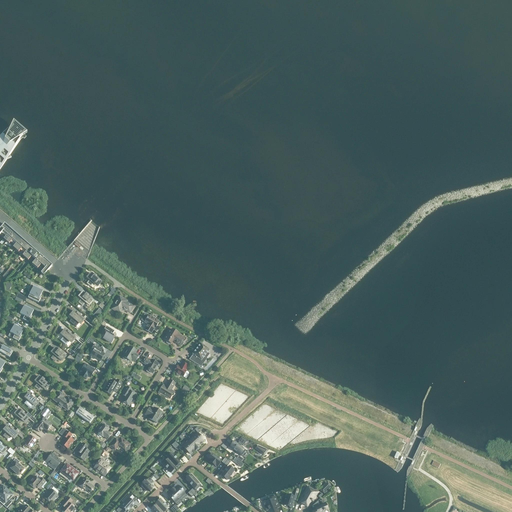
[(0,169),(5,162),(6,161),(11,158),(9,156),(21,138),(23,137),(23,138),(27,135),(22,130),(21,131),(18,128),(18,127),(13,123),(11,127),(10,129),(0,138),(0,169)]
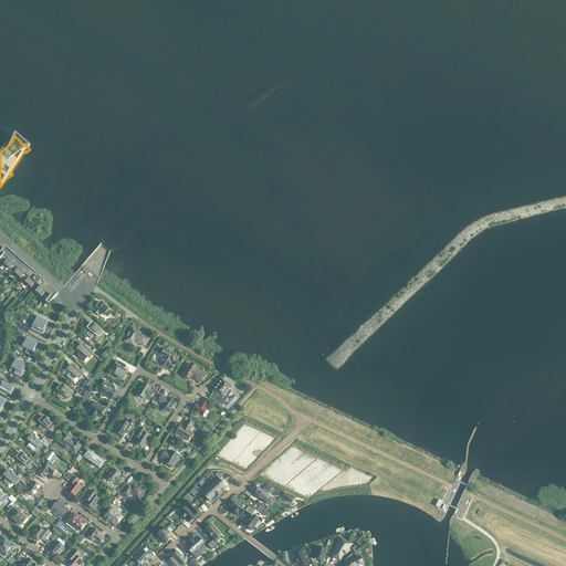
[(0,261),(1,262),(10,253),(4,248),(0,253),(0,261)]
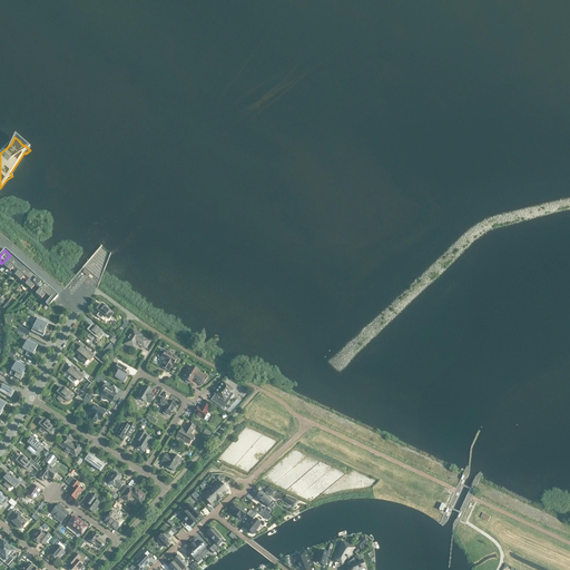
[(10,255),(1,264),(7,268),(16,259),(10,255)]
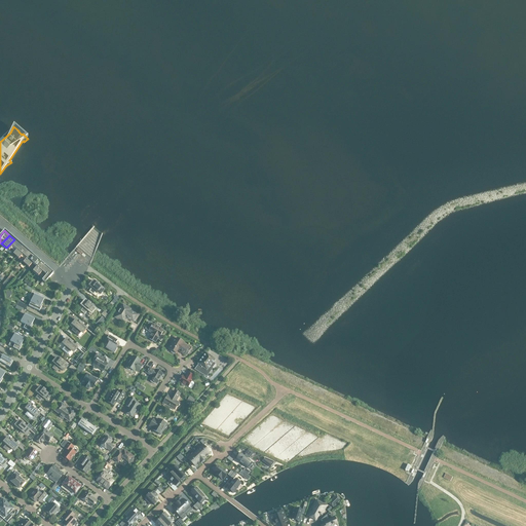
[(14,239),(6,248),(11,253),(20,243),(14,239)]
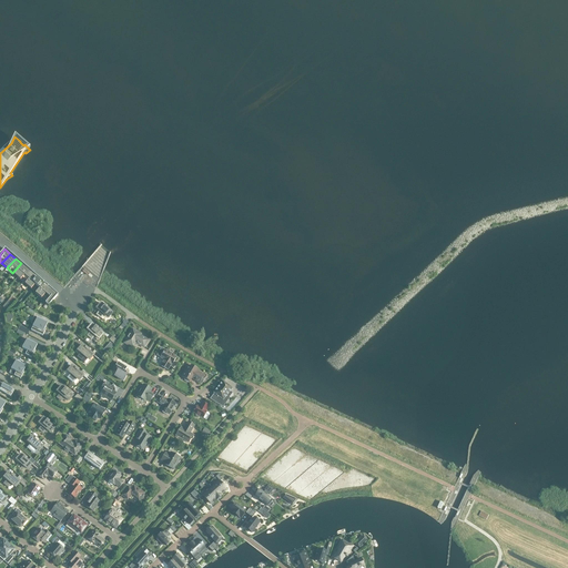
[(21,263),(12,273),(18,277),(26,267),(21,263)]
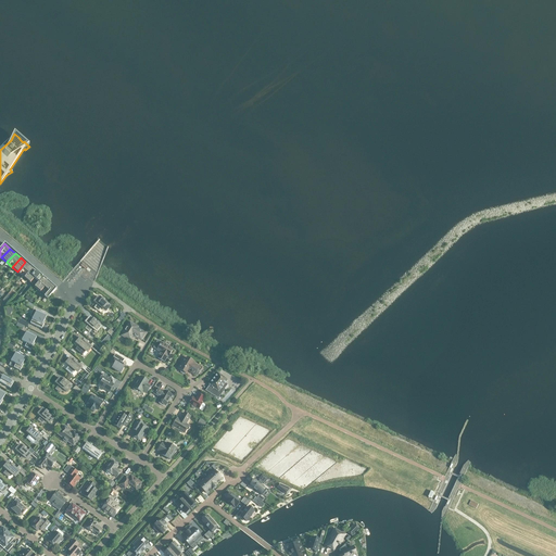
[(25,262),(17,272),(22,276),(25,273),(30,266),(25,262)]
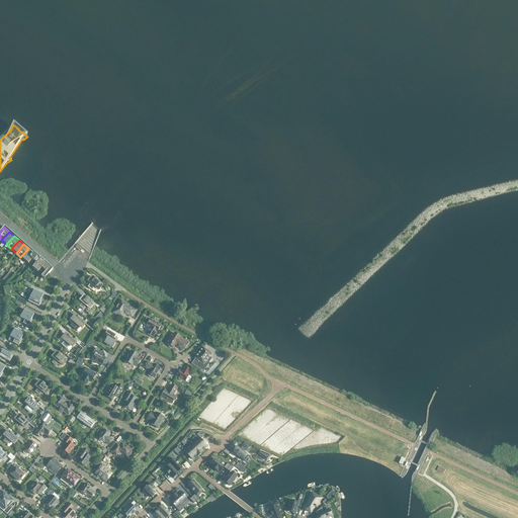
[(20,257),(18,260),(21,262),(20,262),(23,264),(25,261),(32,253),(29,251),(25,256),(23,254),(20,257)]
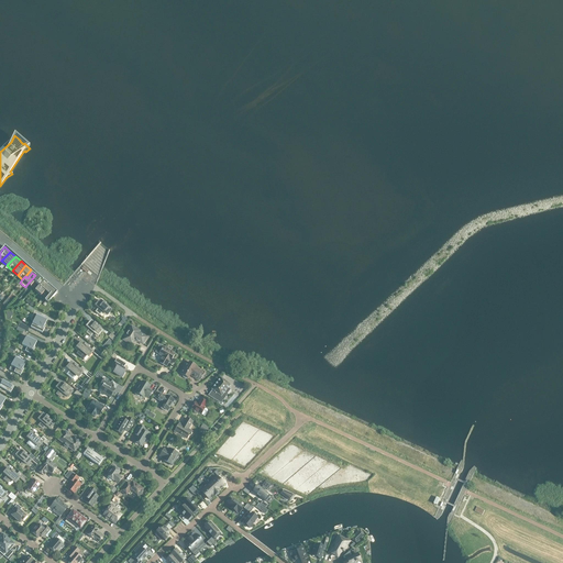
[(35,275),(28,284),(33,288),(42,278),(36,274),(35,275)]
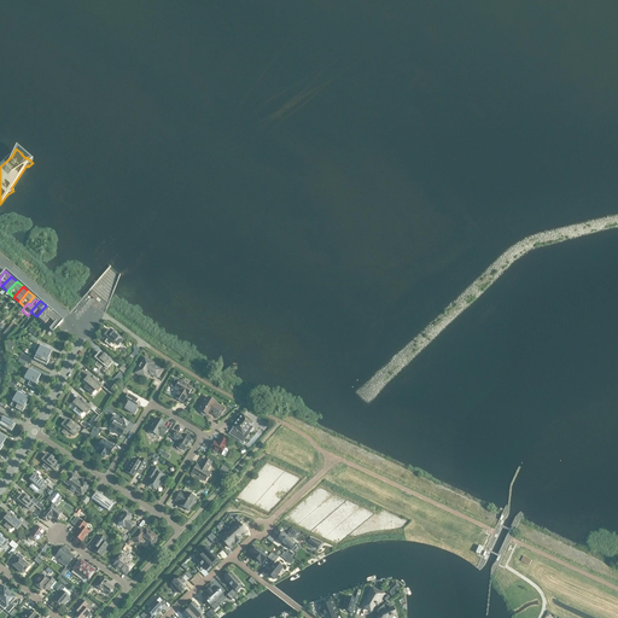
[(36,316),(42,321),(51,312),(46,305),(36,316)]
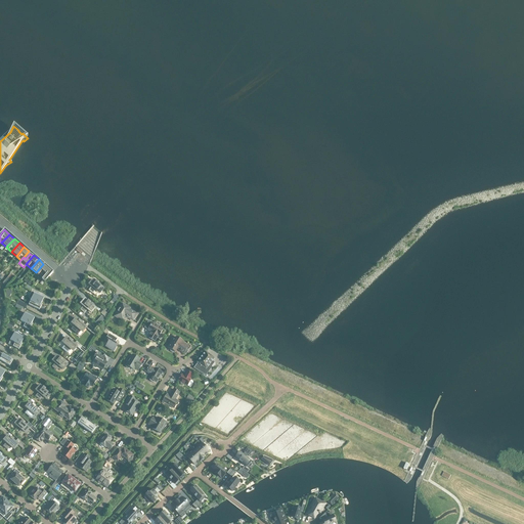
[(43,264),(36,272),(41,276),(48,268),(43,264)]
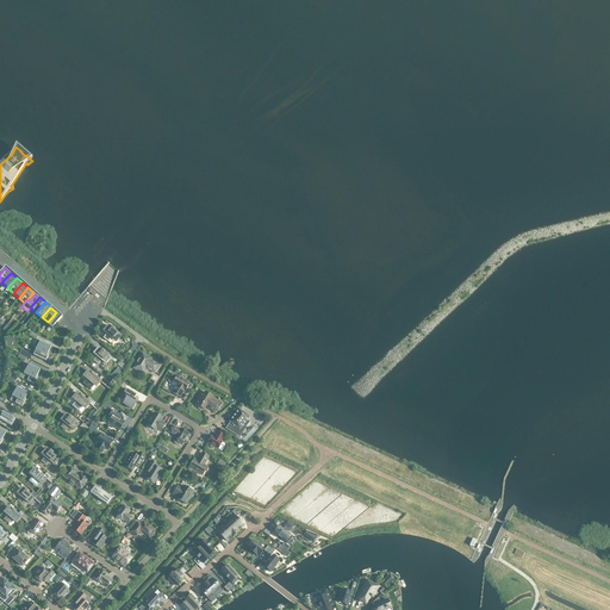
[(62,317),(58,313),(56,312),(48,322),(50,324),(48,327),(51,329),(62,317)]
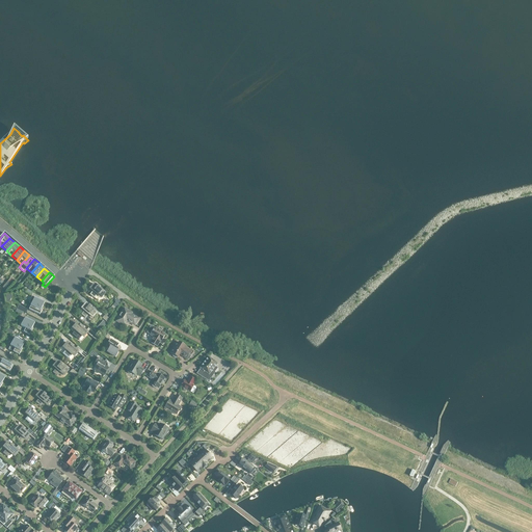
[(37,285),(40,284),(32,275),(31,277),(37,285)]
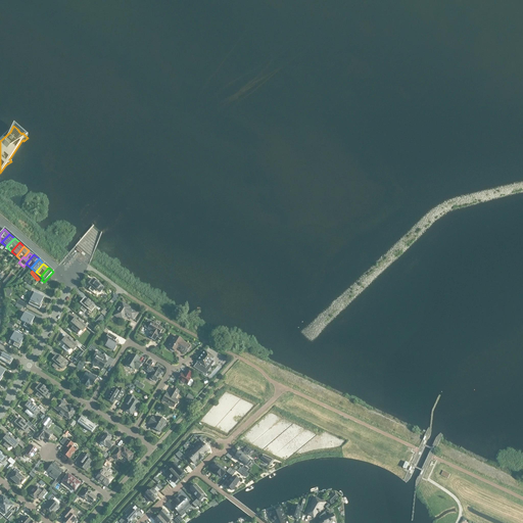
[(91,280),(88,284),(91,287),(89,289),(93,293),(95,294),(98,291),(98,292),(99,291),(100,292),(103,288),(102,287),(102,286),(96,281),(95,282),(93,279),(92,281),(91,280)]
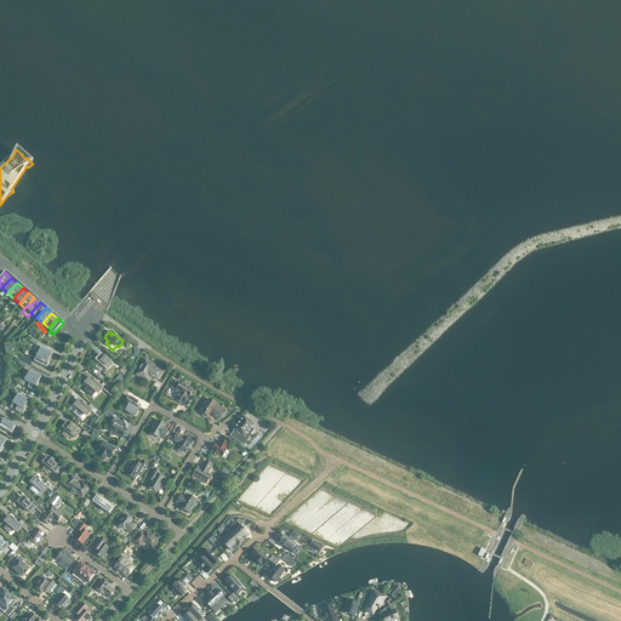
[(49,360),(52,353),(36,346),(34,353),(36,354),(49,360)]
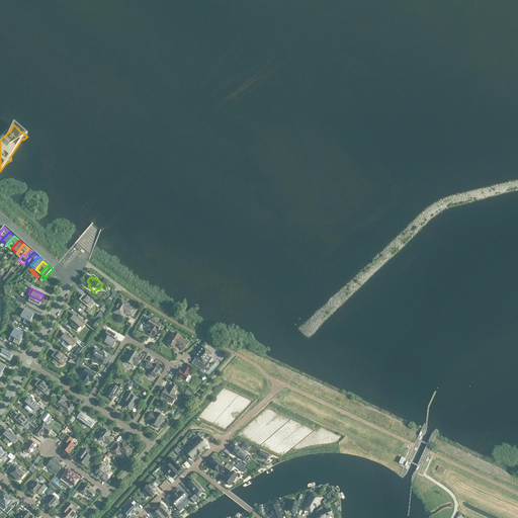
[(109,304),(115,297),(112,294),(106,301),(109,304)]
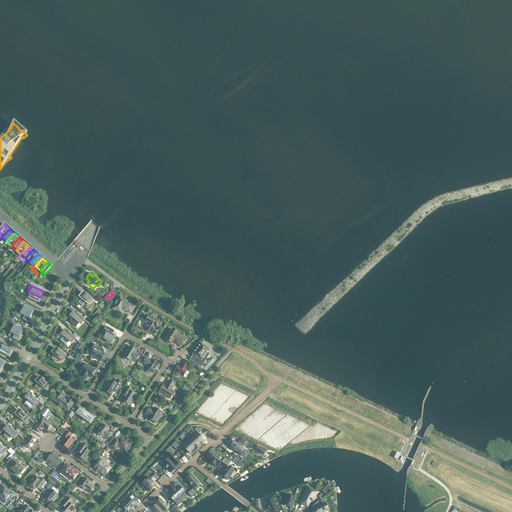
[(28,298),(38,303),(41,297),(40,297),(30,292),(28,298)]
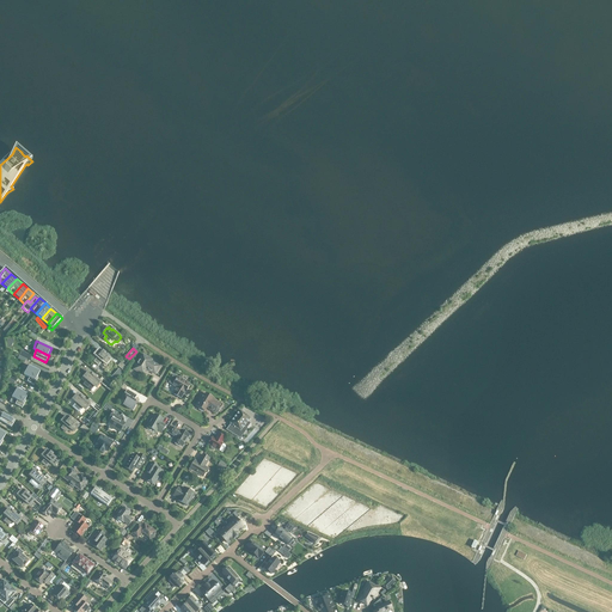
[(97,352),(97,350),(92,355),(97,359),(95,361),(98,366),(102,361),(105,365),(106,363),(108,365),(111,360),(104,355),(105,354),(103,352),(102,353),(98,349),(97,352)]
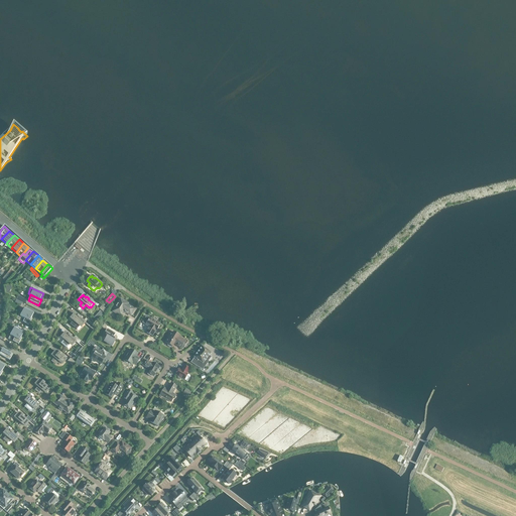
[(113,311),(120,315),(122,313),(125,312),(130,315),(134,309),(127,304),(128,303),(120,299),(118,303),(117,303),(115,306),(116,307),(113,311)]
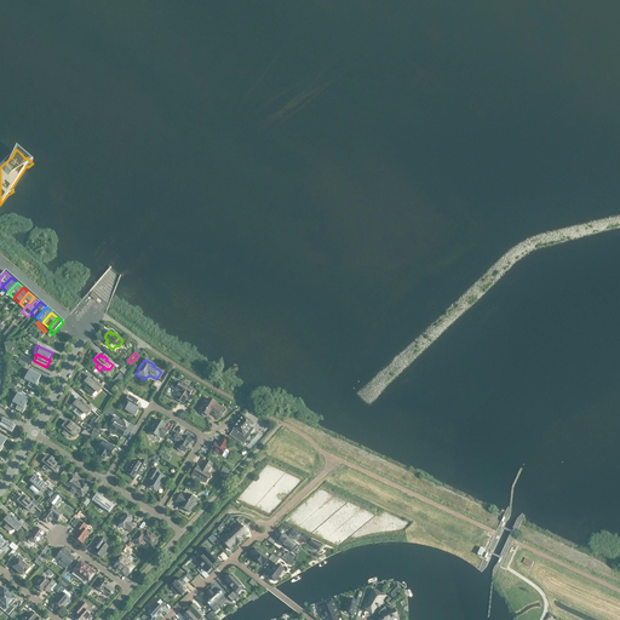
[(36,383),(38,383),(40,377),(28,369),(24,377),(36,383)]
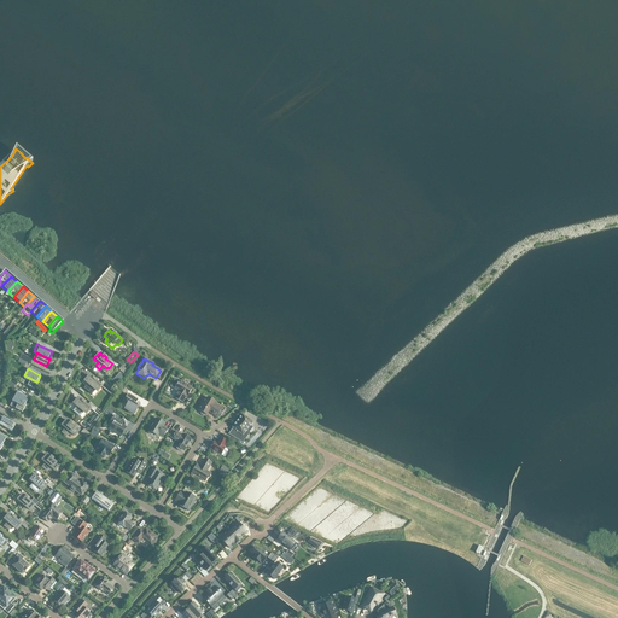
[(38,382),(36,382),(24,375),(23,374),(19,382),(34,390),(38,383),(38,382)]
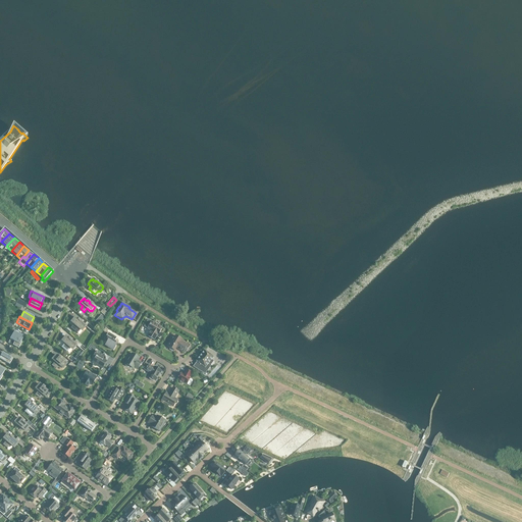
[(74,319),(73,318),(70,322),(73,325),(71,327),(75,331),(77,327),(82,330),(83,329),(83,330),(86,326),(81,322),(81,321),(79,319),(77,320),(75,317),(74,319)]
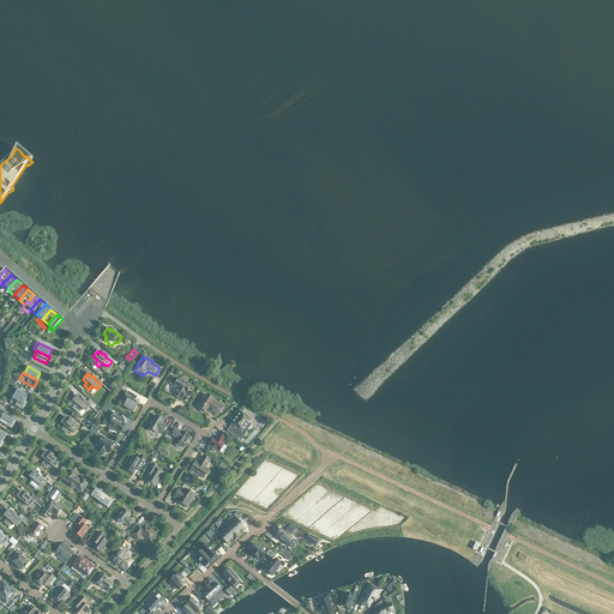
[(181,399),(185,393),(186,393),(191,386),(186,383),(184,380),(182,381),(178,378),(178,379),(174,377),(169,384),(173,386),(179,390),(174,396),(181,399)]
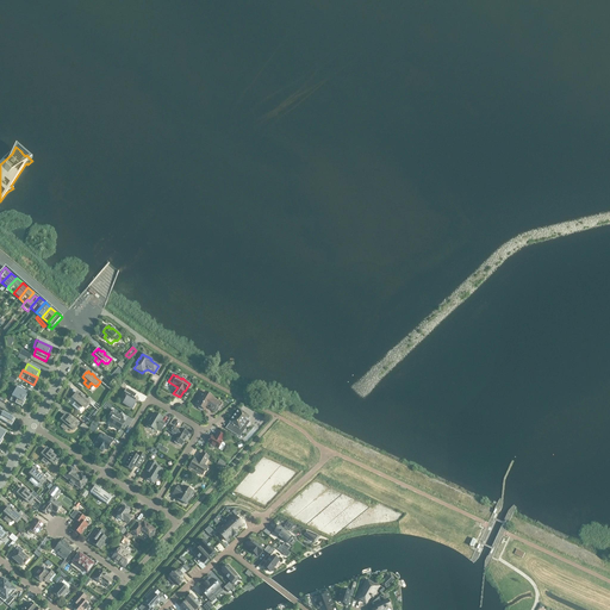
[(113,387),(106,380),(103,384),(111,391),(113,387)]
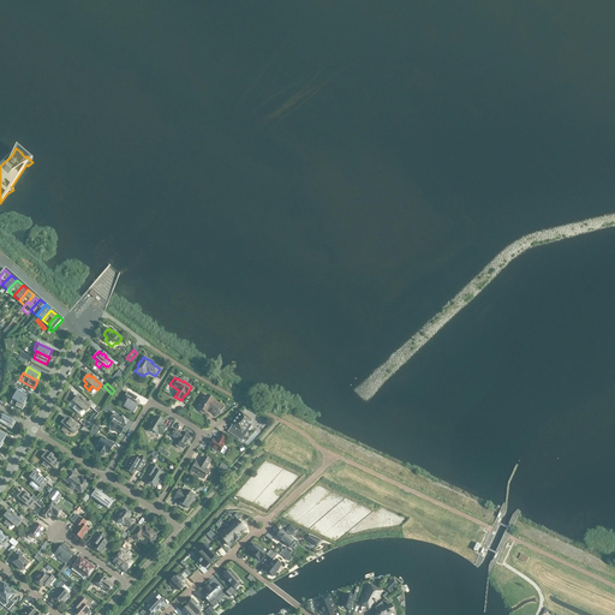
[(13,398),(24,404),(25,404),(29,396),(16,389),(12,396),(13,398)]
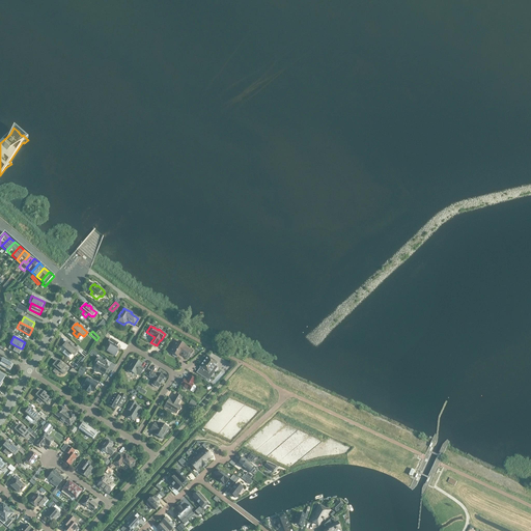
[(116,347),(118,344),(110,339),(108,342),(109,343),(109,344),(109,345),(109,346),(110,346),(108,351),(110,352),(109,353),(115,357),(118,352),(117,351),(117,350),(117,348),(117,347),(116,347)]
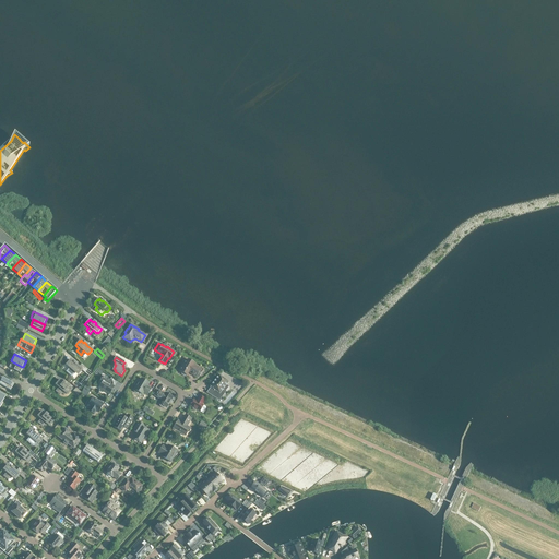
[(190,372),(190,373),(197,377),(201,369),(195,366),(197,365),(190,361),(189,363),(183,359),(181,365),(178,370),(181,372),(181,373),(181,375),(183,376),(185,376),(186,375),(187,376),(189,371),(190,372)]
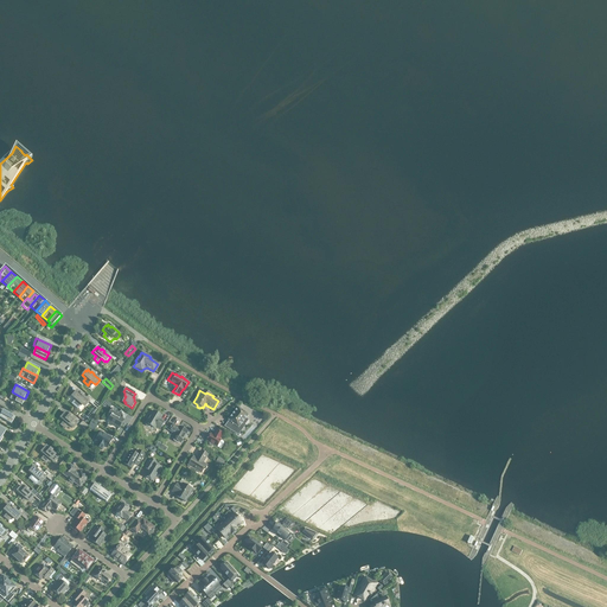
[(75,393),(71,396),(75,401),(72,403),(78,408),(81,404),(83,407),(84,404),(85,406),(89,402),(83,396),(83,395),(81,393),(80,394),(77,391),(75,393)]
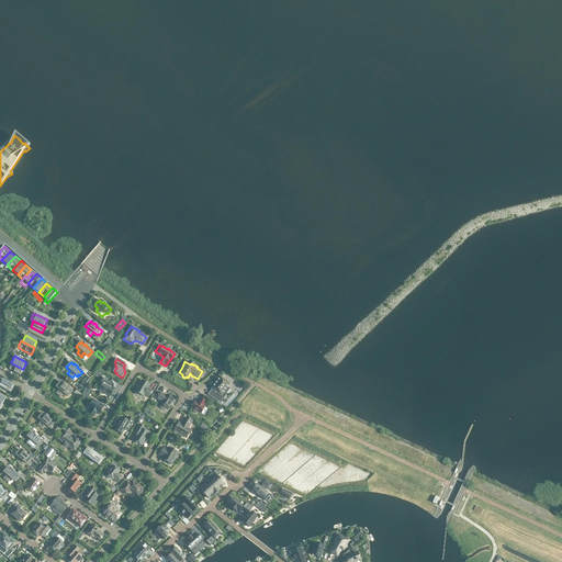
[(23,369),(22,369),(12,363),(9,369),(20,375),(23,369)]
